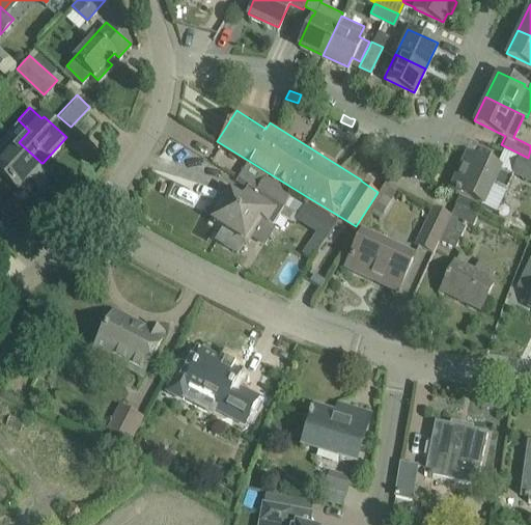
[(51,170),(43,163),(42,163),(19,142),(7,131),(0,138),(0,172),(18,190),(30,176),(38,185),(51,170)]
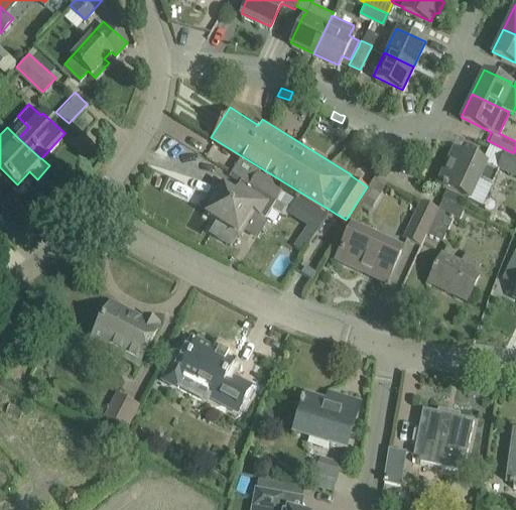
[(437,182),(456,190),(468,197),(478,174),(492,181),(498,168),(454,147),(437,182)]
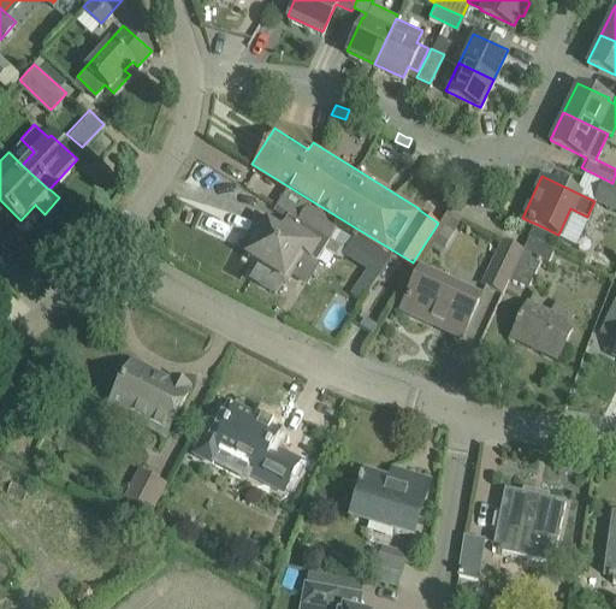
[(596,196),(615,206),(615,185),(603,179),(596,196)]
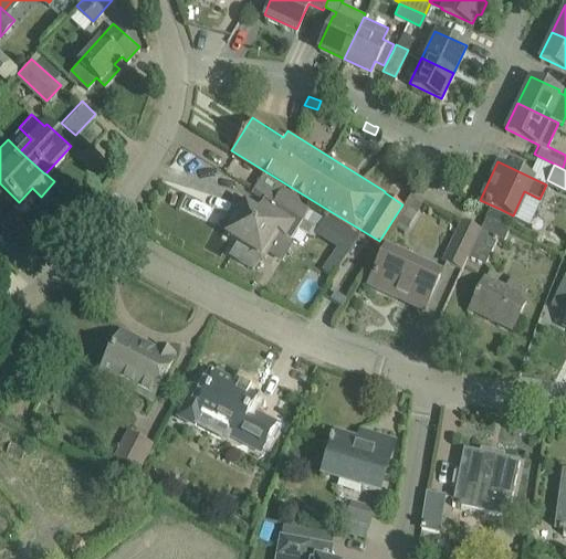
[(283,185),(273,201),(273,202),(301,220),(312,202),(283,185)]
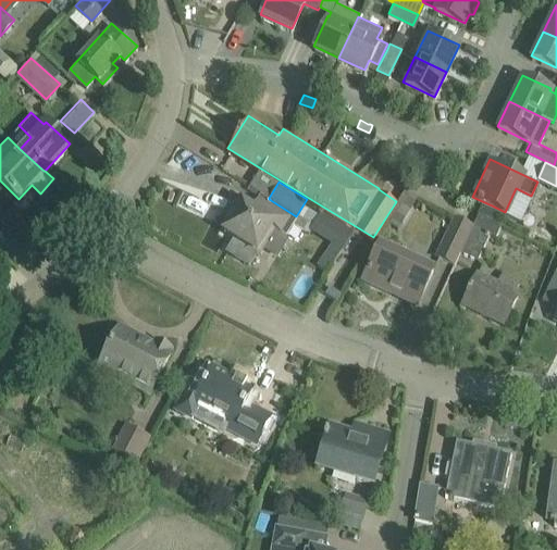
[(396,201),(395,203),(407,211),(417,195),(407,189),(405,188),(396,201)]
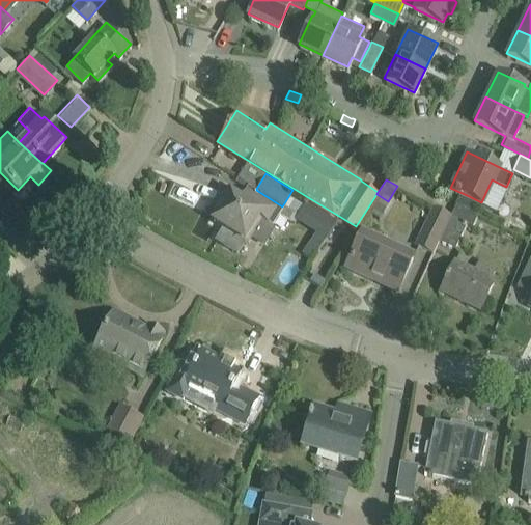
[(256,190),(256,189),(247,184),(240,195),(229,189),(212,217),(224,224),(217,237),(236,249),(258,214),(273,222),(282,206),(256,190)]
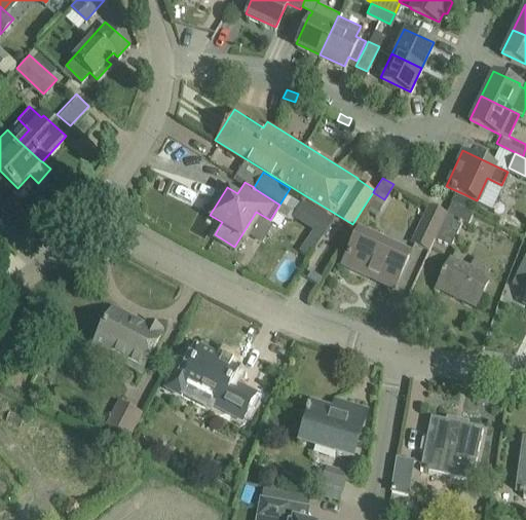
[(322,232),(334,213),(303,194),(292,214),(311,226),(322,232)]
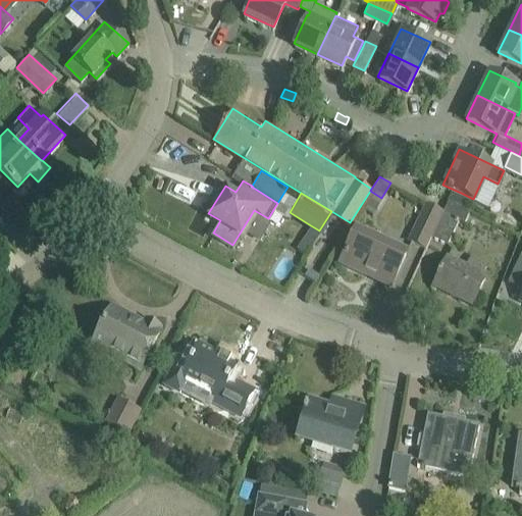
[(448,198),(442,209),(459,218),(464,220),(470,208),(448,198)]
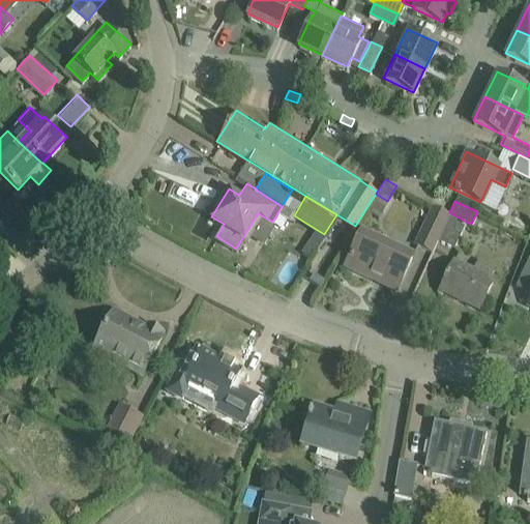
[(437,238),(449,212),(432,204),(414,241),(432,250),(437,238)]
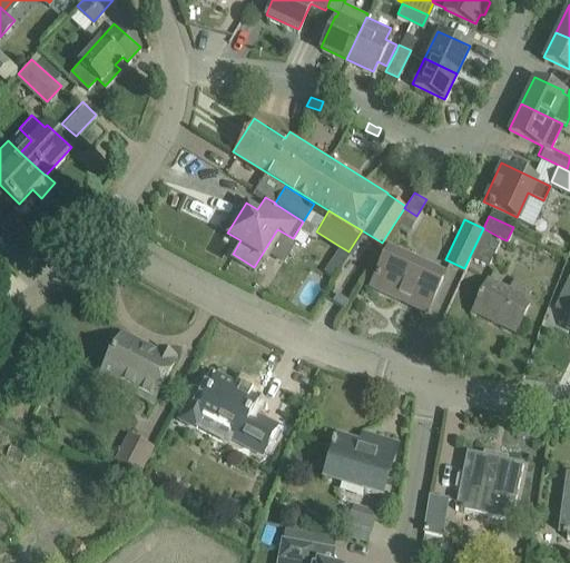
[(501,238),(483,228),(470,256),(489,264),(501,238)]
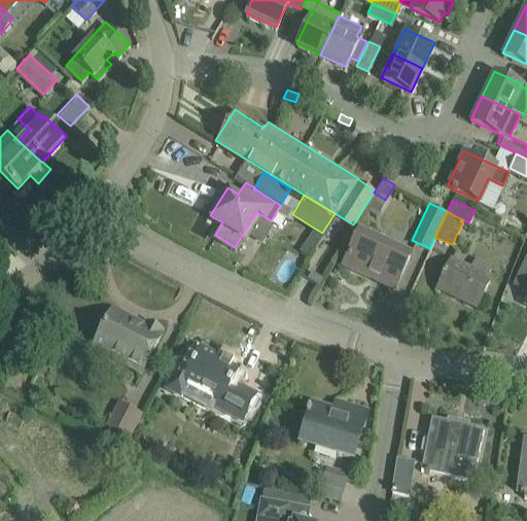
[(359,229),(352,244),(343,263),(367,274),(369,270),(394,282),(392,286),(393,286),(410,253),(359,229)]
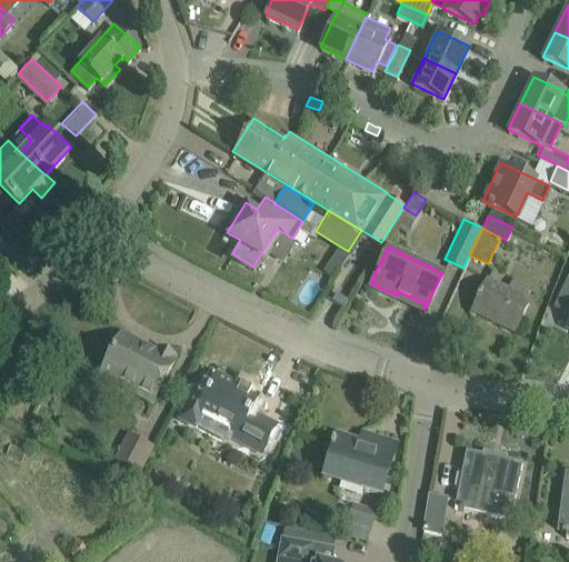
[(568,270),(553,304),(568,311),(568,317),(566,323),(568,324),(568,270)]
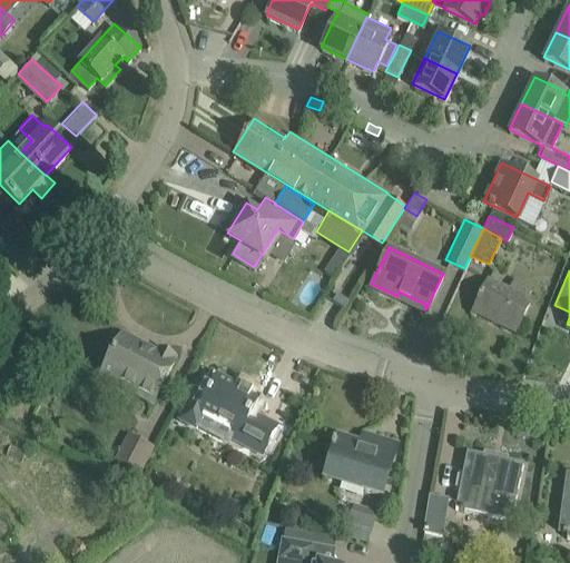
[(479,294),(480,294),(473,307),(516,328),(529,299),(524,297),(530,286),(514,278),(509,289),(488,278),(481,292),(480,290),(479,294)]
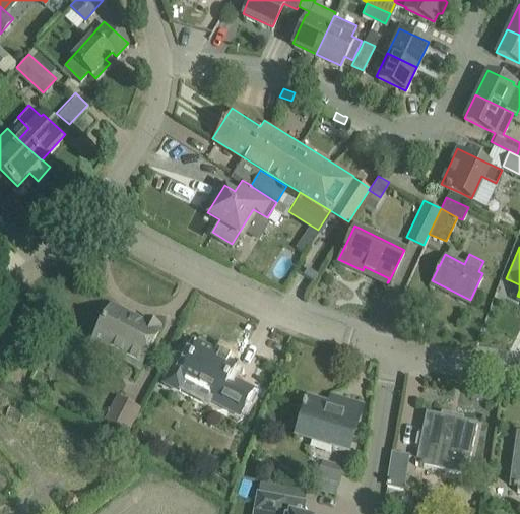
[(308,265),(303,272),(313,279),(318,272),(308,265)]
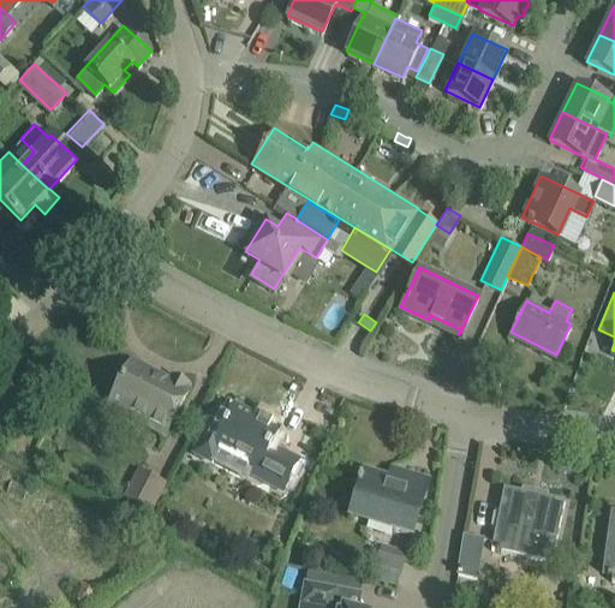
[(141,424),(165,437),(189,386),(187,385),(189,382),(171,373),(167,380),(130,361),(108,403),(143,421),(141,424)]
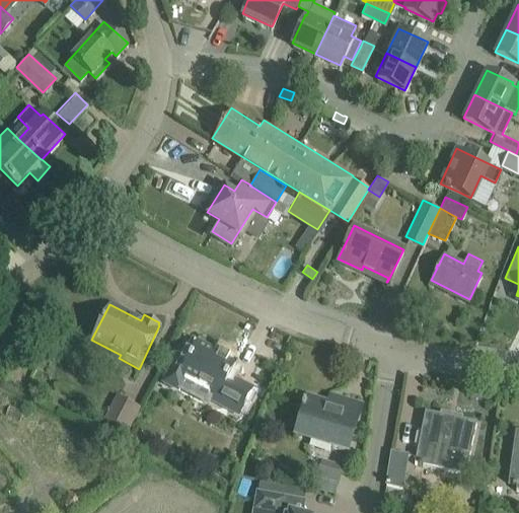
[(228,373),(236,359),(233,358),(231,361),(214,352),(216,349),(198,339),(194,347),(182,342),(162,380),(179,389),(184,378),(210,391),(207,395),(238,412),(251,385),(228,373)]
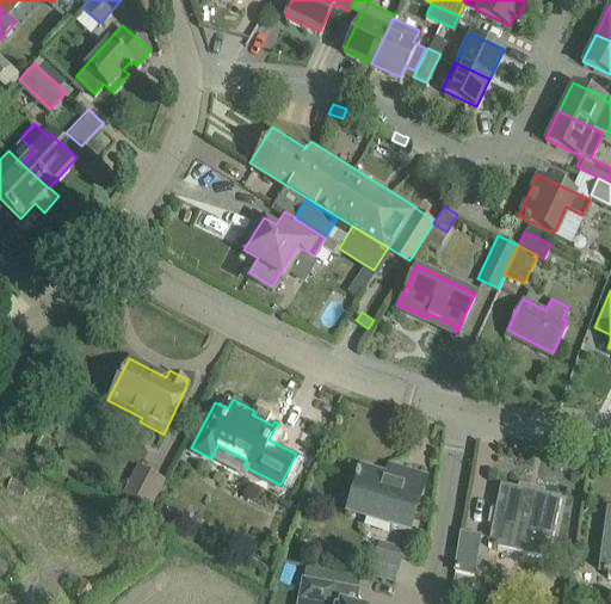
[(122,491),(149,505),(164,475),(137,461),(122,491)]
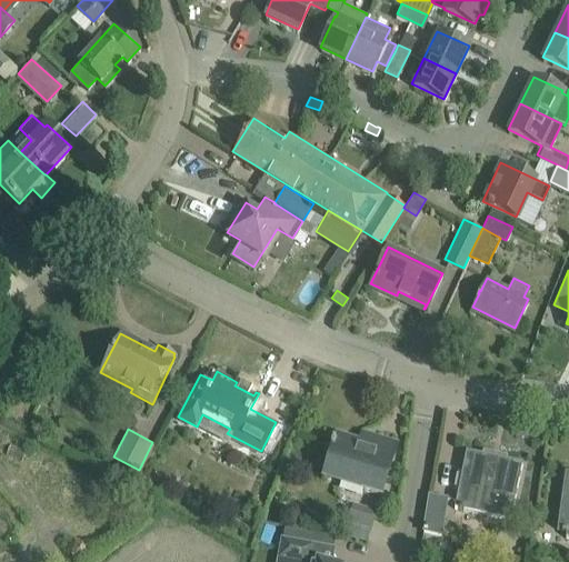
[(365,482),(363,485),(381,491),(393,450),(336,432),(325,470),(365,482)]
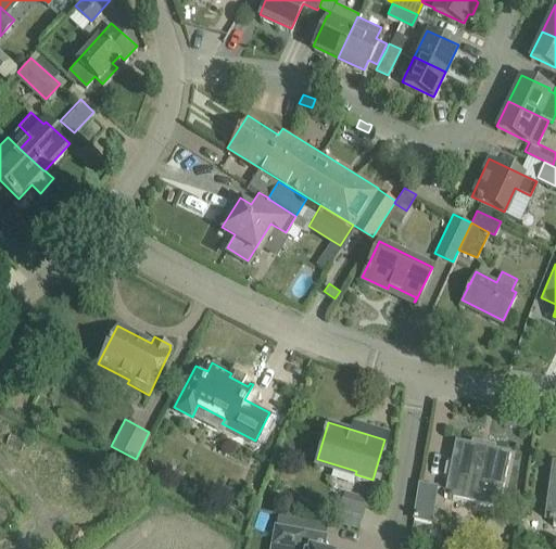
[(444,492),(498,503),(509,449),(487,444),(487,447),(478,446),(478,443),(455,437),(444,492)]
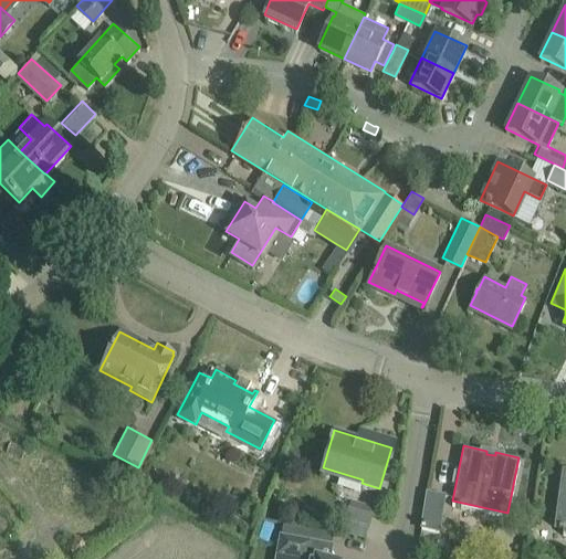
[(565,530),(565,466),(562,466),(554,523),(558,524),(558,526),(563,527),(562,530),(565,530)]
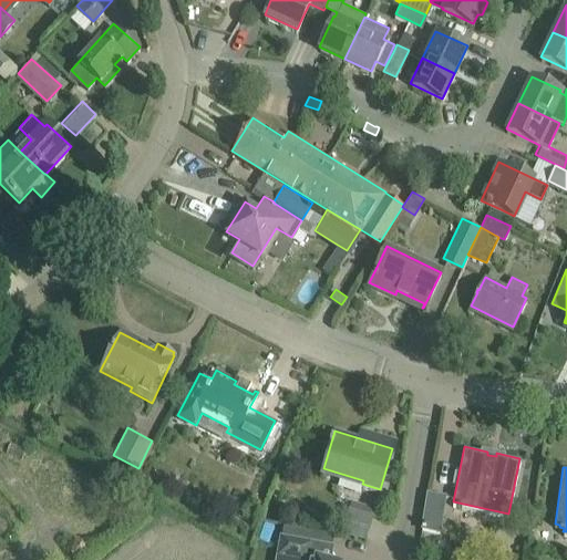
[(428,490),(422,525),(440,529),(445,494),(428,490)]
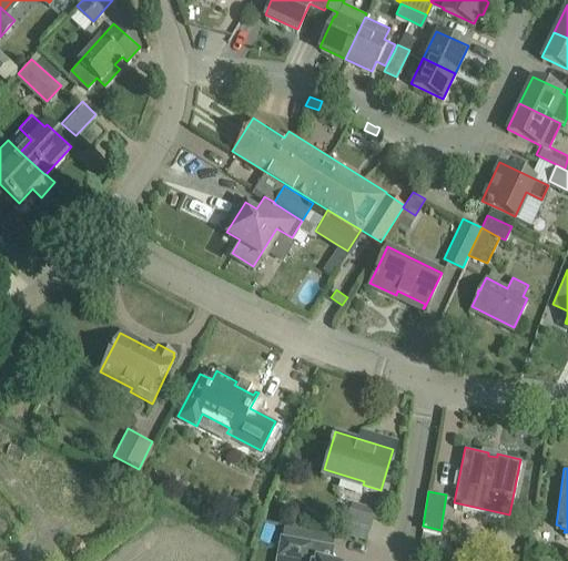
[(352,500),(350,506),(346,517),(369,524),(375,507),(352,500)]
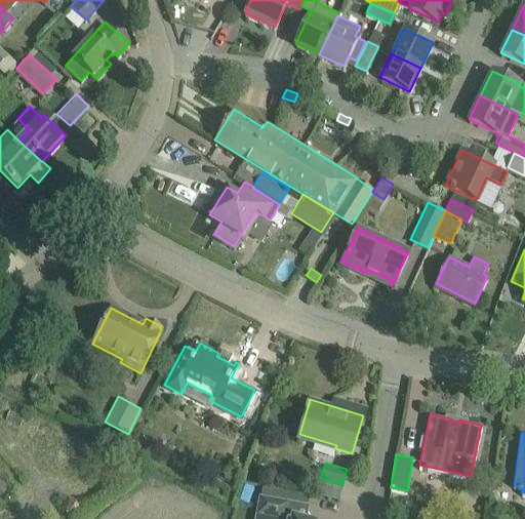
[(288,500),(259,494),(254,518),(307,518),(292,515),(290,518),(288,518),(285,516),(288,500)]
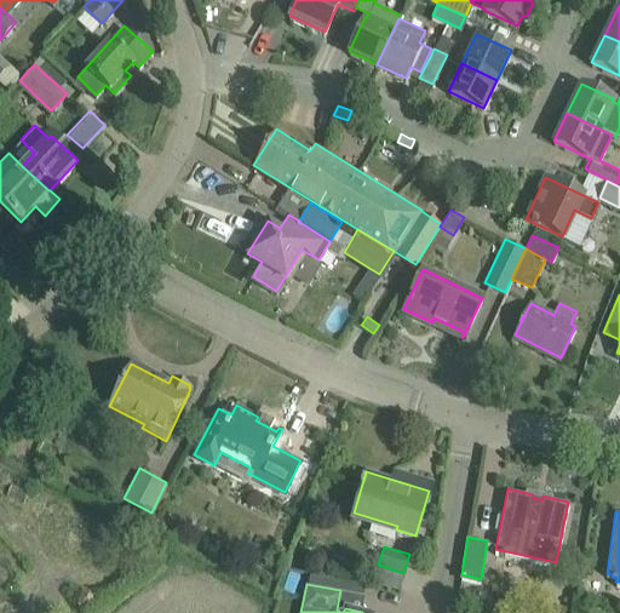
All buildings are outlined.
